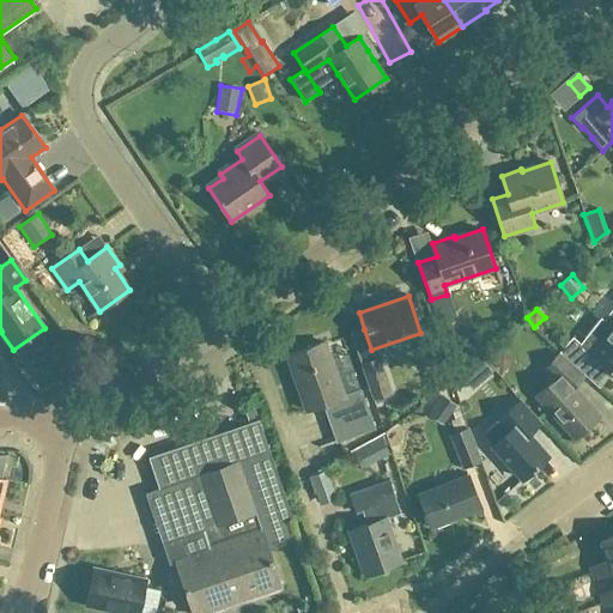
[(612,327),(604,320),(583,345),(572,337),(560,352),(584,375),(593,382),(607,365),(612,370),(612,327)]
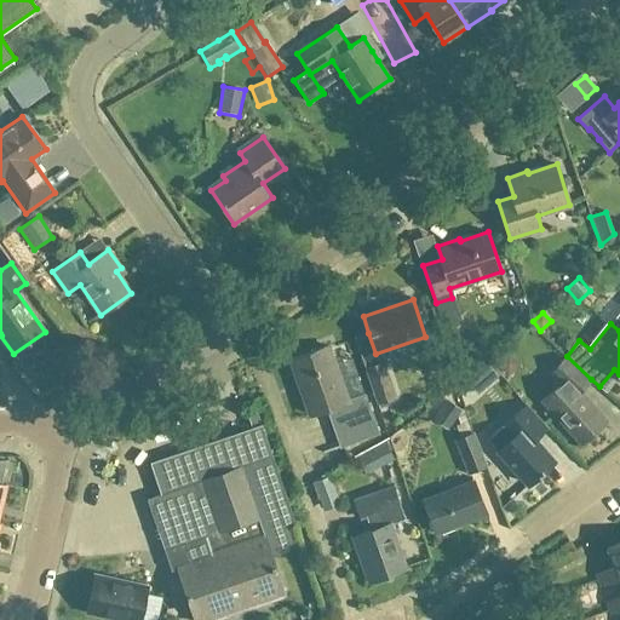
[(327,348),(291,360),(311,417),(327,411),(340,447),(378,435),(365,395),(346,401),(327,348)]
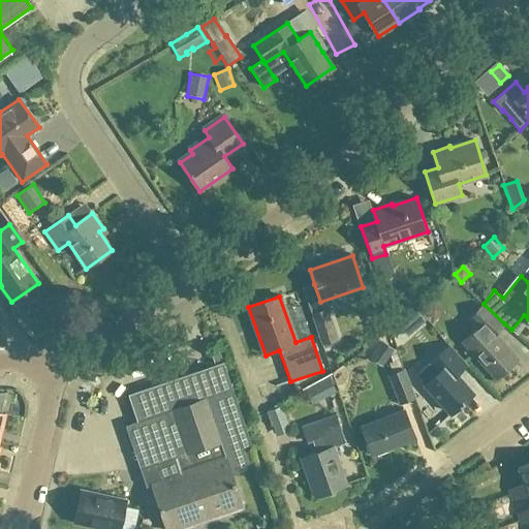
[(440,313),(440,308),(434,301),(423,310),(432,320),(440,313)]
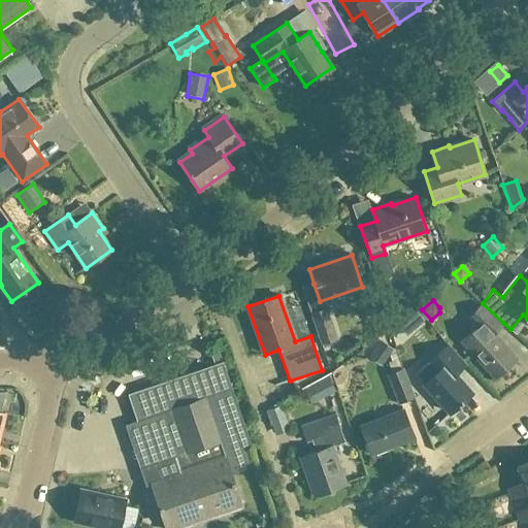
[(503,323),(483,303),(468,321),(476,328),(461,341),(495,378),(517,359),(494,334),(503,323)]
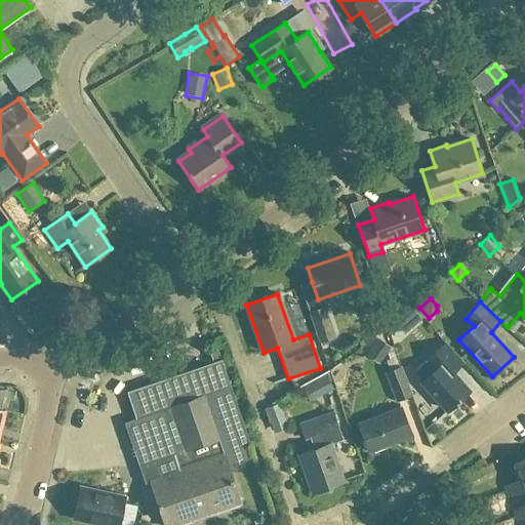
[(321,308),(309,312),(319,342),(320,342),(321,346),(329,342),(328,339),(335,337),(336,337),(325,306),(321,308)]
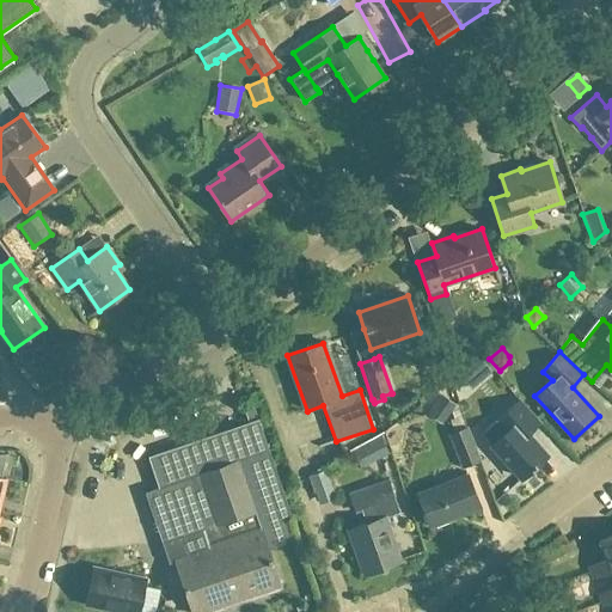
[(475,366),(484,377),(493,369),(483,359),(475,366)]
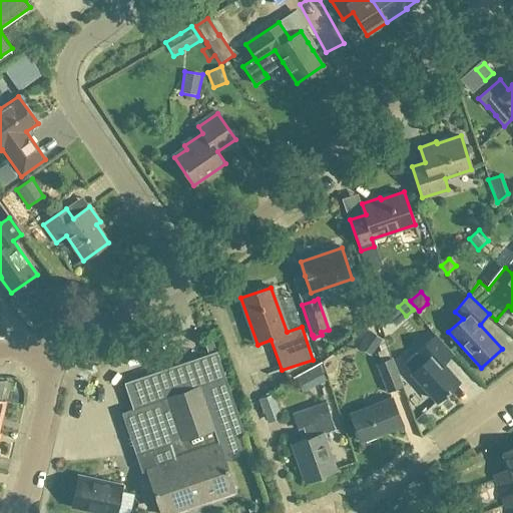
[(375,316),(366,311),(359,321),(368,327),(375,316)]
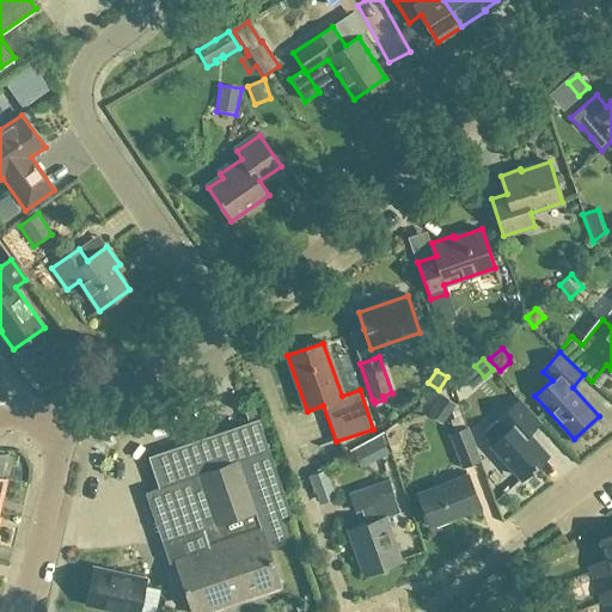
[(441,395),(432,409),(446,420),(451,412),(456,405),(441,395)]
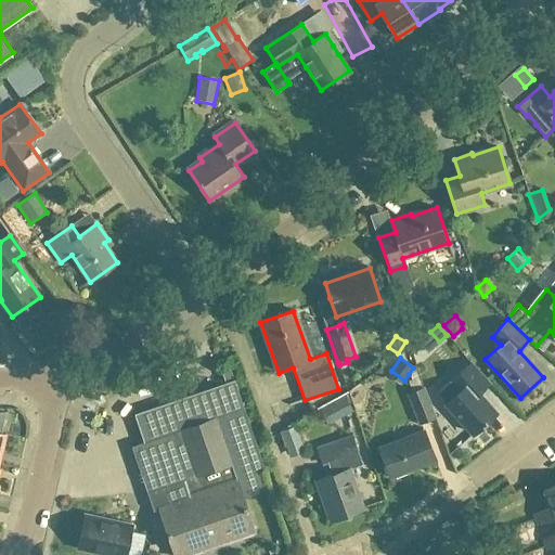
[(364,360),(348,365),(355,387),(371,382),(364,360)]
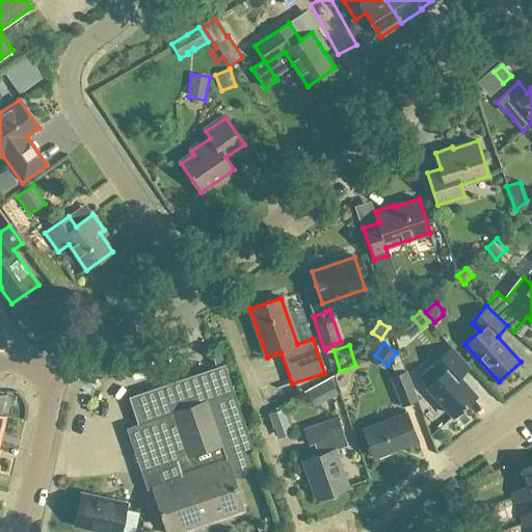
[(452,349),(433,365),(419,377),(453,416),(475,397),(457,377),(469,368),(452,349)]
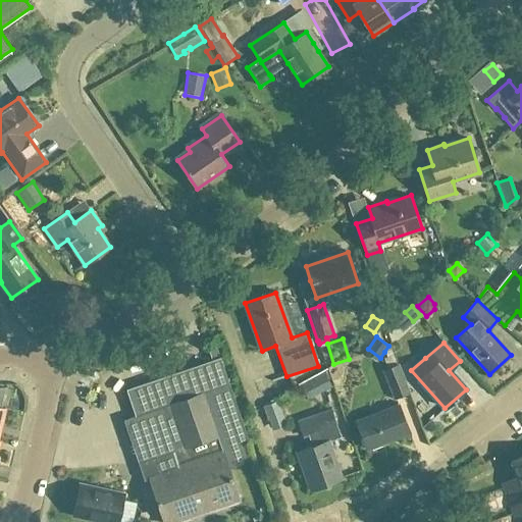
[(248,441),(215,347),(208,349),(212,361),(126,390),(135,415),(123,419),(138,464),(144,462),(164,521),(174,521),(240,500),(230,470),(250,463),(243,444),(248,441)]
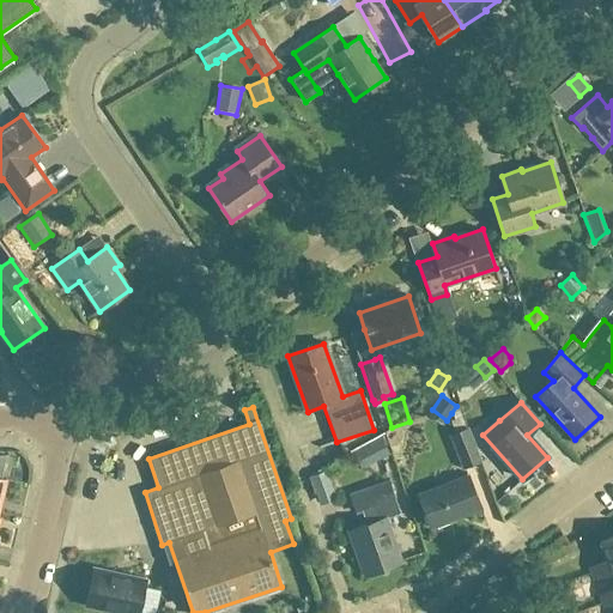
[(455,432),(449,435),(463,471),(483,462),(468,428),(455,432)]
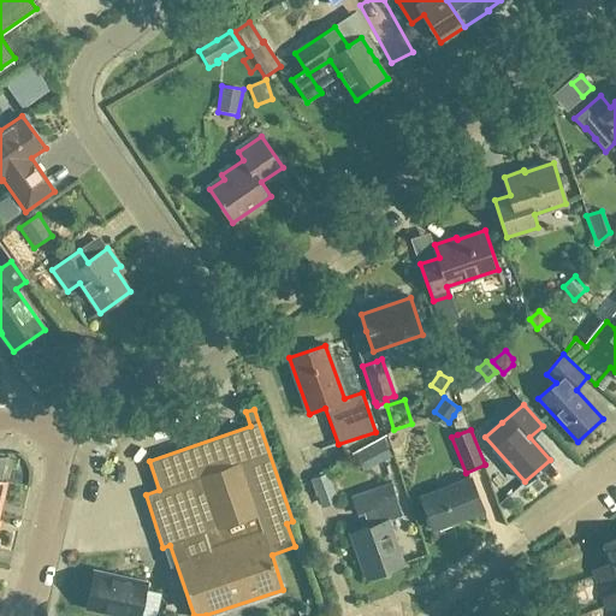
[(369,446),(356,452),(365,471),(378,463),(369,446)]
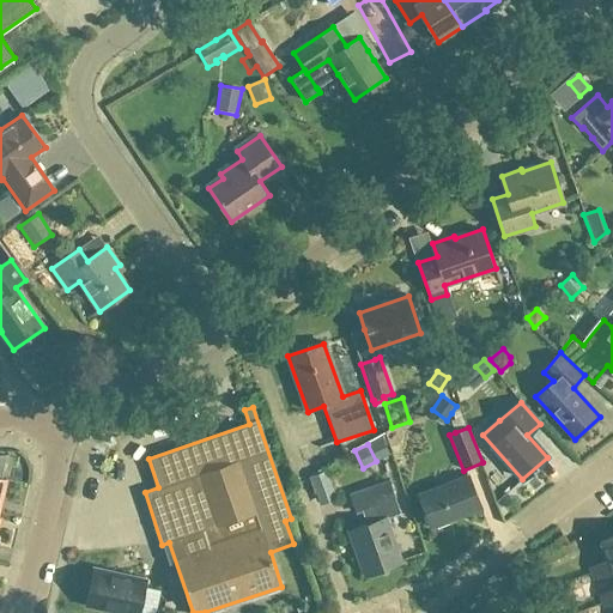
[(503,509),(491,469),(479,473),(491,513),(503,509)]
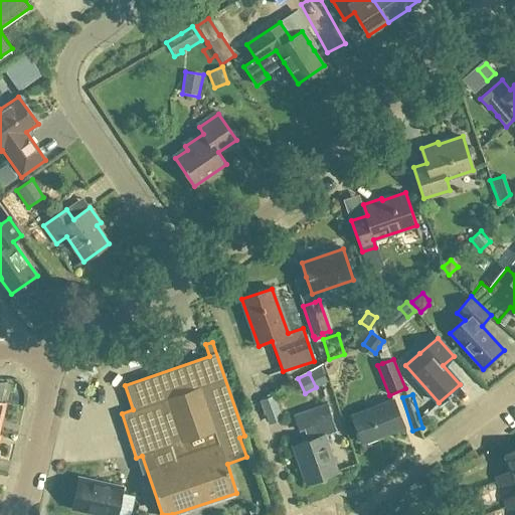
[(282,420),(274,396),(260,400),(269,425),(282,420)]
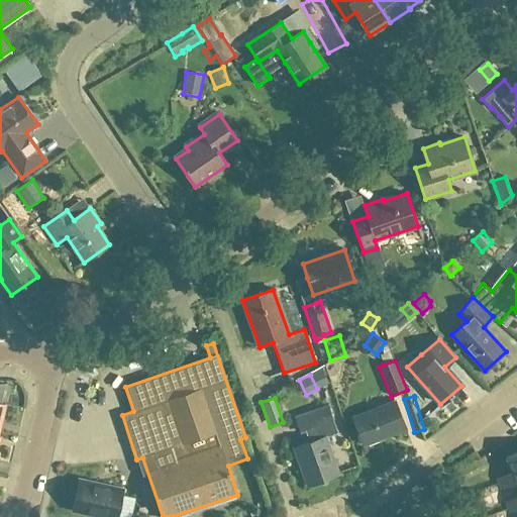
[(395,401),(353,418),(364,445),(406,428),(395,401)]
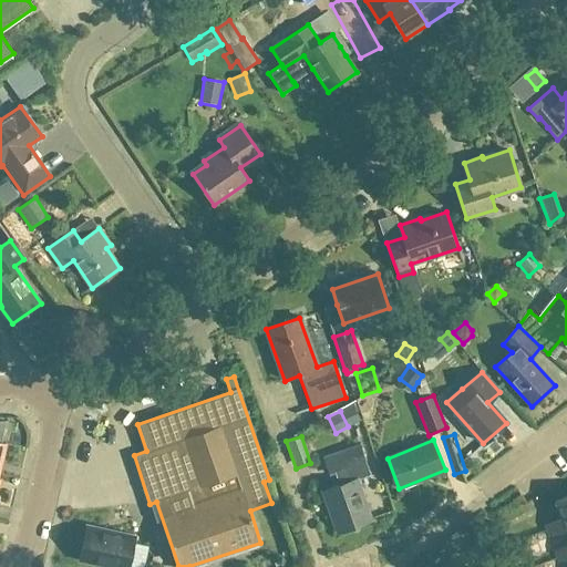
[(329,474),(336,473),(340,485),(323,492),(338,532),(371,519),(357,481),(371,475),(360,445),(323,459),(329,474)]
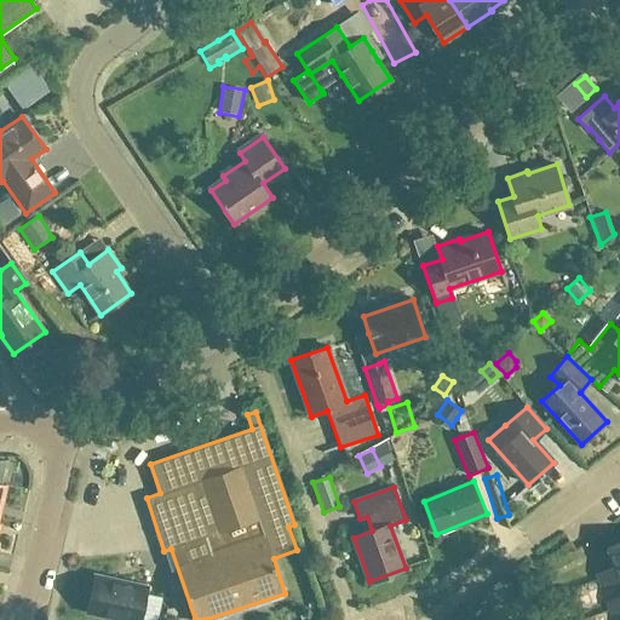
[(618,577),(619,575),(619,543),(607,549),(614,568),(595,574),(600,587),(619,580),(618,577)]
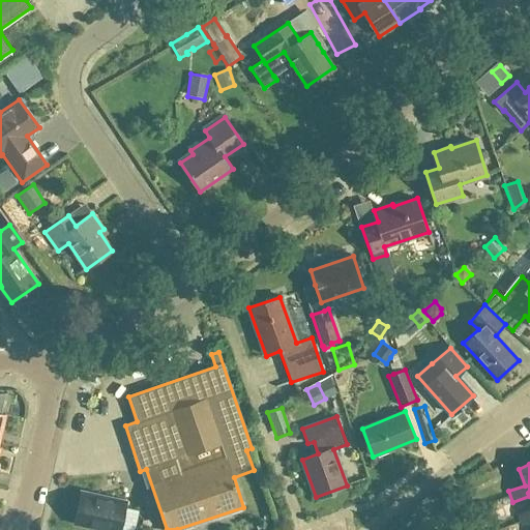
[(82,492),(75,525),(97,529),(118,529),(124,501),(82,492)]
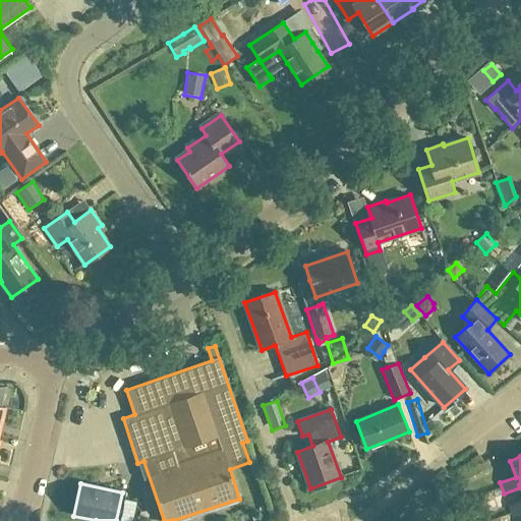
[(520,483),(519,484),(520,487),(520,490),(520,502),(509,507),(513,517),(520,513),(520,483)]
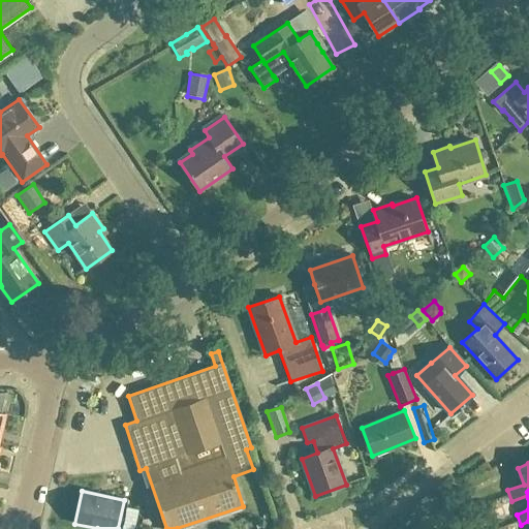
[(491,517),(486,502),(471,508),(476,522),(491,517)]
